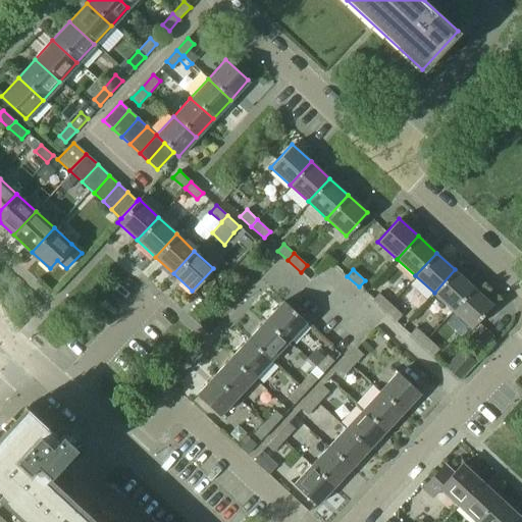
[(434,293),(453,310),(473,286),(455,269),(434,293)]
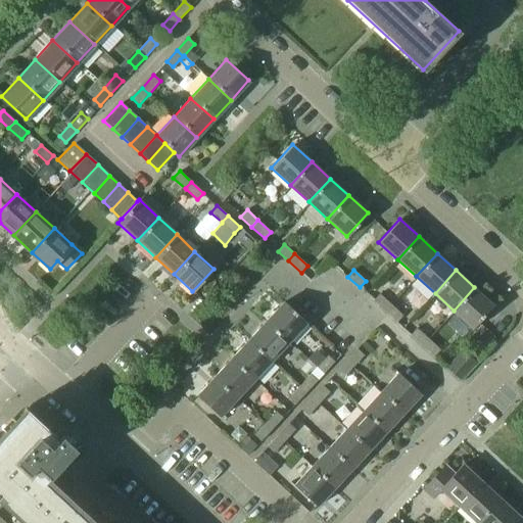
[(474,287),(454,311),(473,328),(493,304),(474,287)]
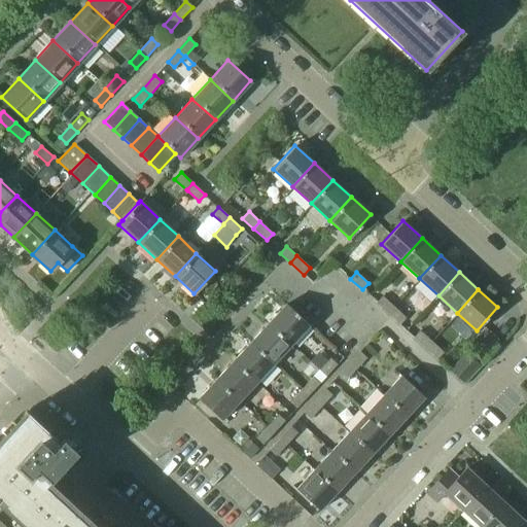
[(387,313),(393,307),(383,296),(377,303),(387,313)]
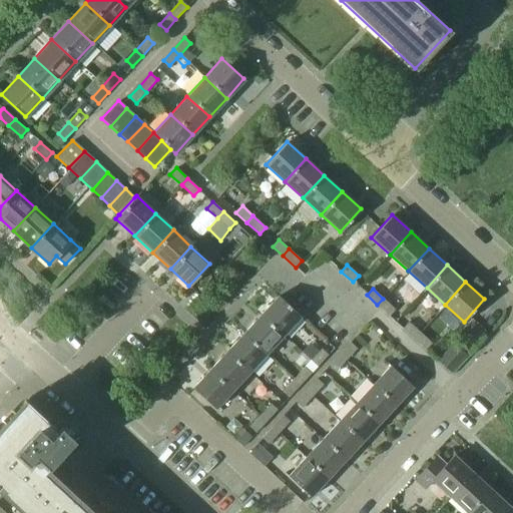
[(261,314),(284,336),(301,317),(278,296),(261,314)]
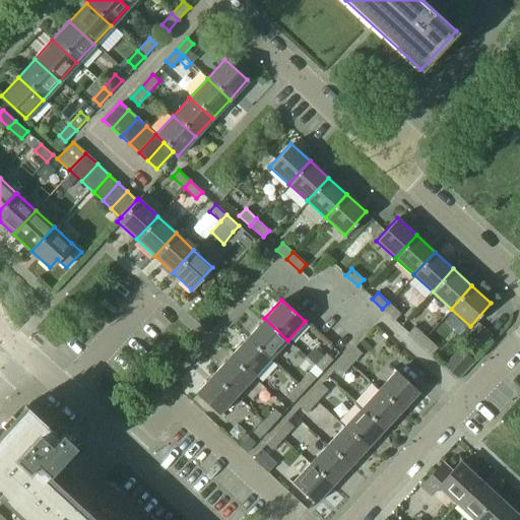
[(400,314),(388,303),(382,309),(394,320),(400,314)]
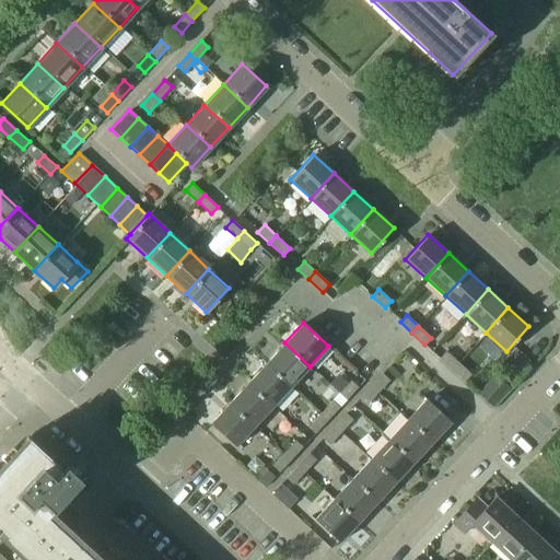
[(284,342),(266,363),(291,386),(310,366),(284,342)]
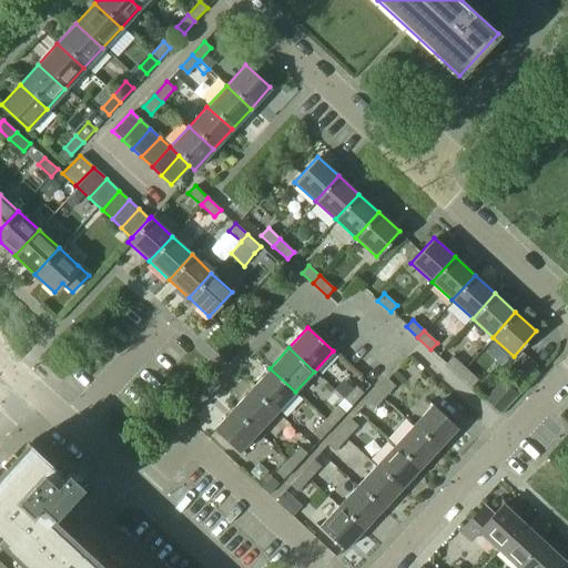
[(458,375),(465,367),(453,356),(446,364),(458,375)]
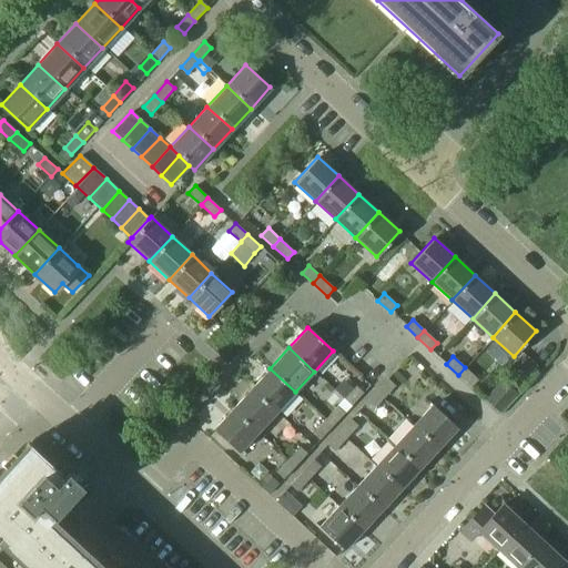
[(465,367),(458,375),(472,387),(478,379),(466,368),(465,367)]
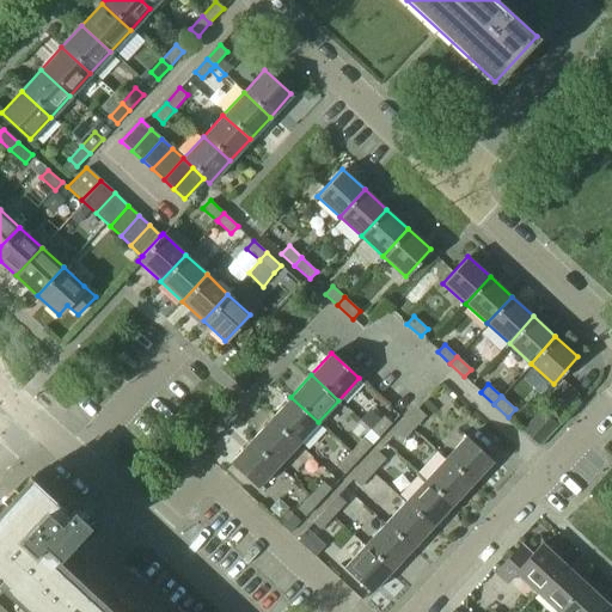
[(291,397),(270,418),(298,444),(318,422),(291,397)]
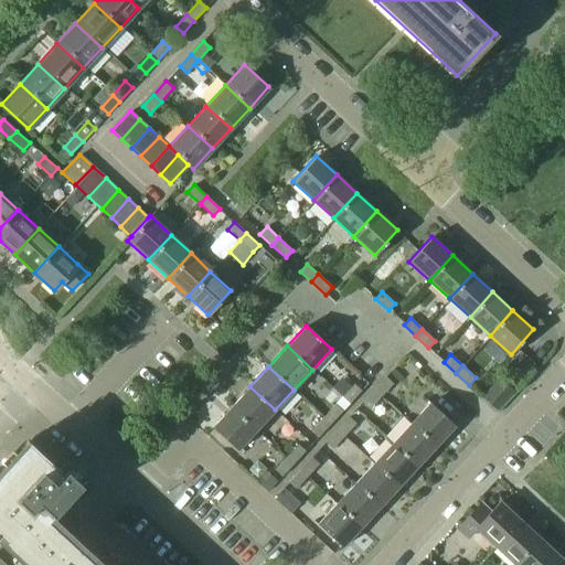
[(374,390),(382,396),(393,384),(385,377),(374,390)]
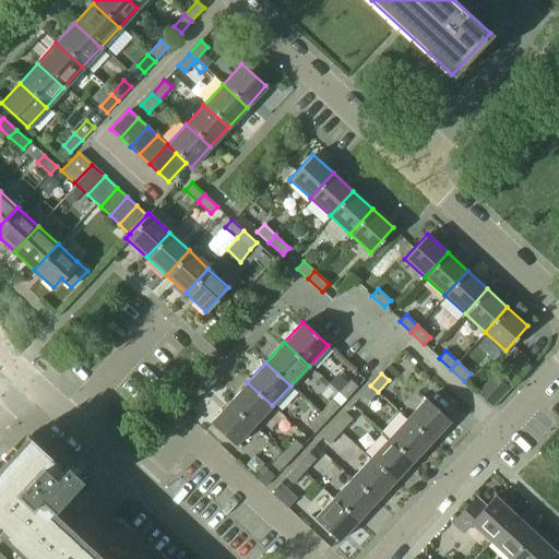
[(495,375),(478,393),(490,405),(508,387),(495,375)]
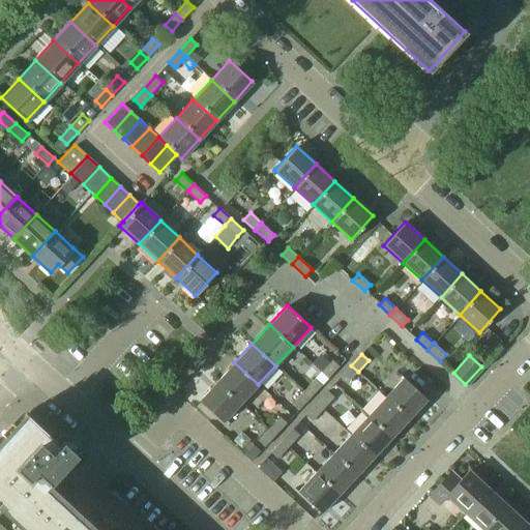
[(339,366),(332,360),(321,373),(328,379),(339,366)]
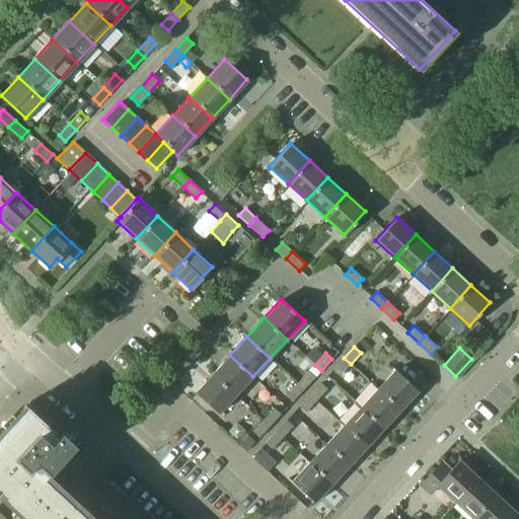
[(229,355),(213,373),(236,394),(252,376),(229,355)]
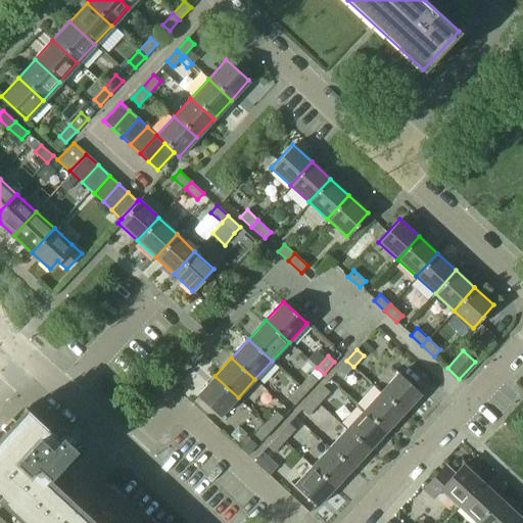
[(353,367),(346,361),(335,373),(342,379),(353,367)]
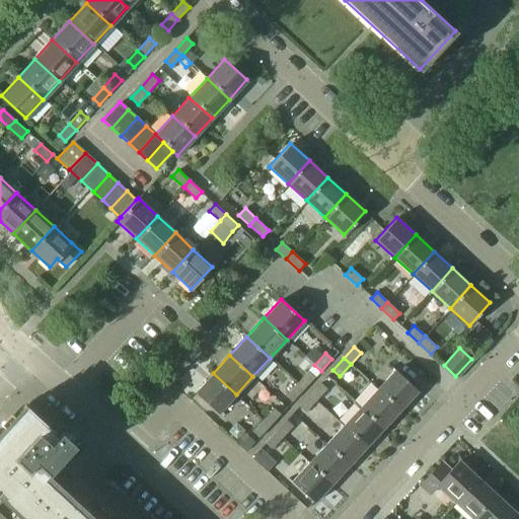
[(394,369),(377,388),(399,410),(418,390),(394,369)]
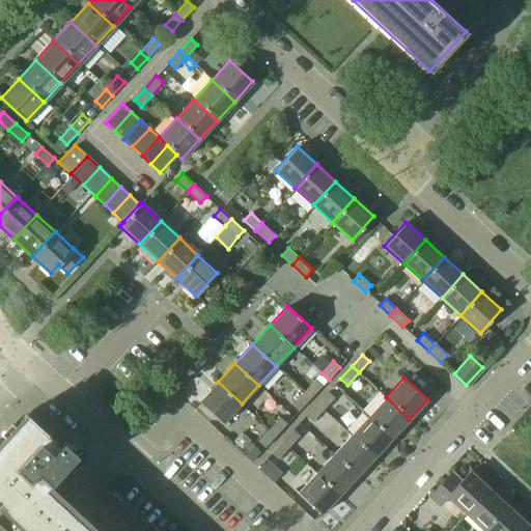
[(314,380),(304,391),(311,398),(323,387),(314,380)]
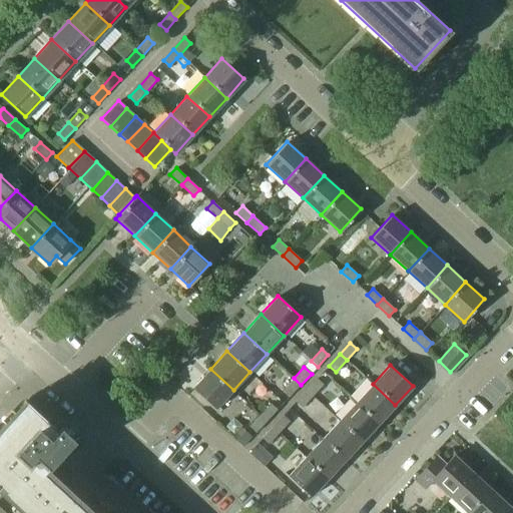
[(233,390),(210,369),(192,388),(215,409),(233,390)]
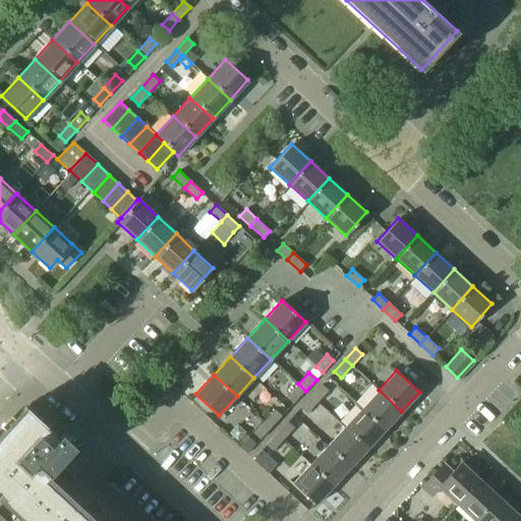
[(305,391),(298,384),(287,396),(294,403),(305,391)]
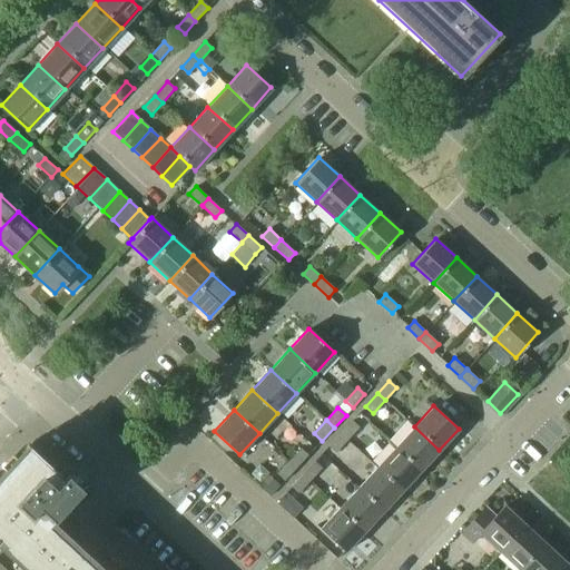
[(352,421),(341,433),(349,441),(349,440),(355,446),(362,439),(355,432),(360,428),(352,421)]
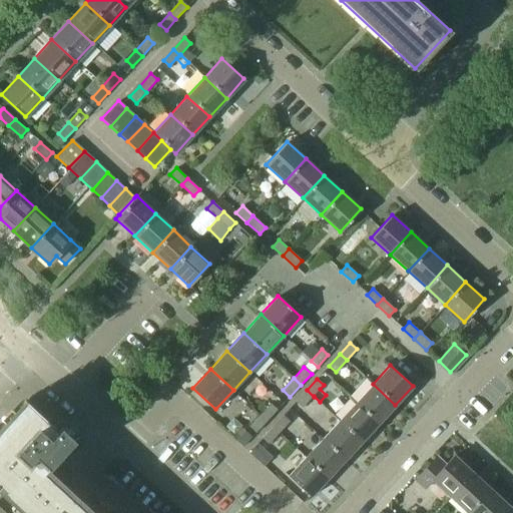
[(373,384),(356,402),(379,423),(395,405),(373,384)]
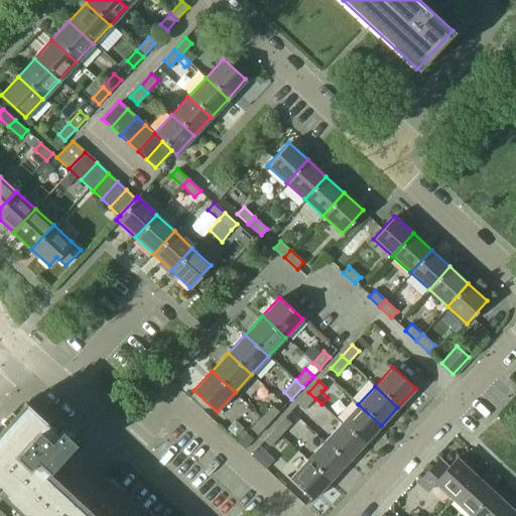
[(315,399),(308,392),(297,404),(304,410),(315,399)]
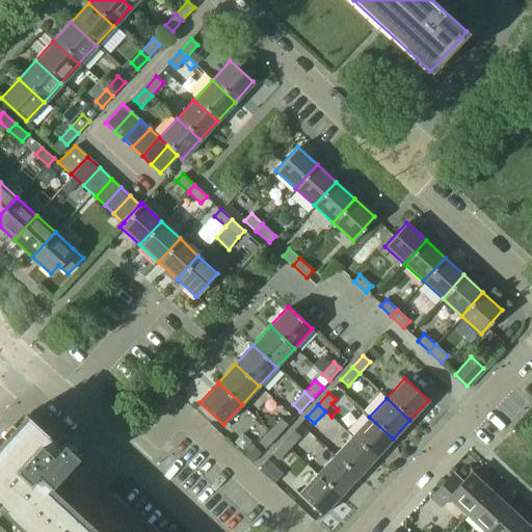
[(0,531),(7,531),(0,525),(0,515),(4,511),(27,531),(90,531),(47,491),(79,456),(64,443),(60,447),(27,416),(0,445),(0,531)]
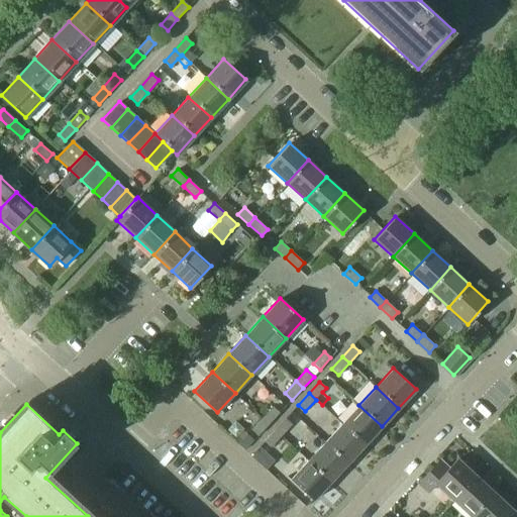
[(358,405),(341,423),(365,444),(382,426),(358,405)]
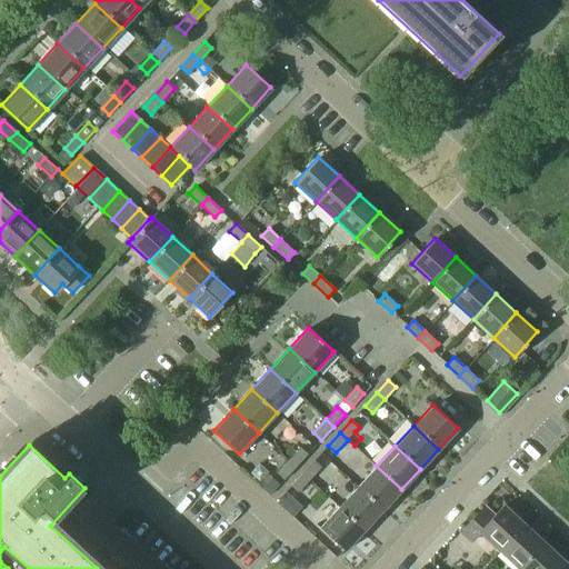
[(300,448),(289,460),(296,467),(308,455),(300,448)]
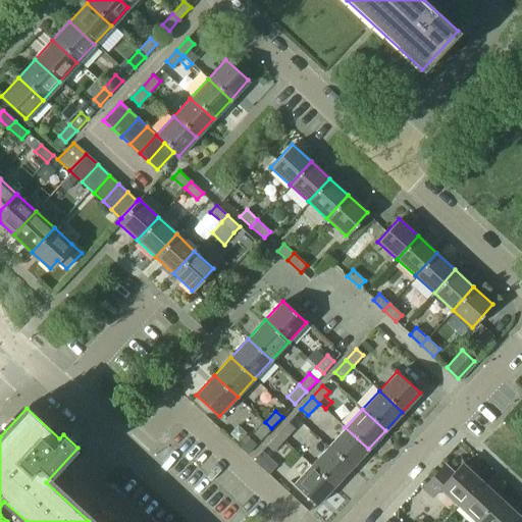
[(271,428),(265,422),(254,434),(261,440),(271,428)]
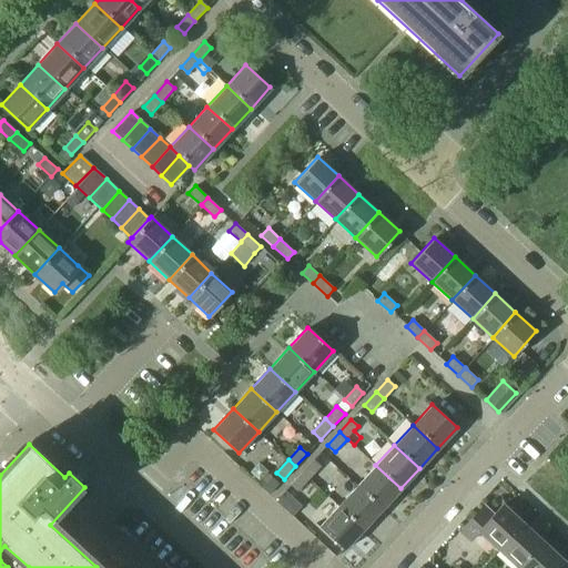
[(302,473),(310,479),(321,467),(314,459),(302,473)]
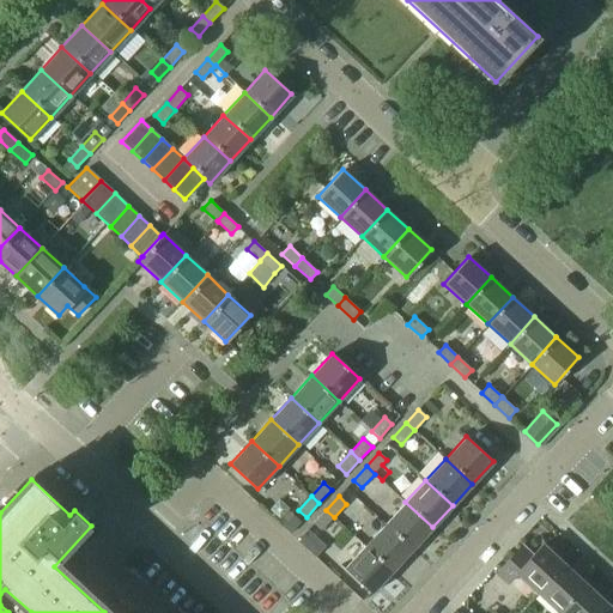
[(405,502),(386,523),(413,548),(432,527),(405,502)]
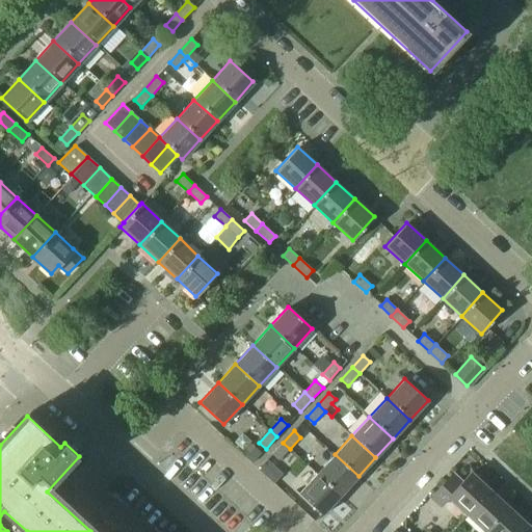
[(278,460),(290,449),(283,443),(271,454),(278,460)]
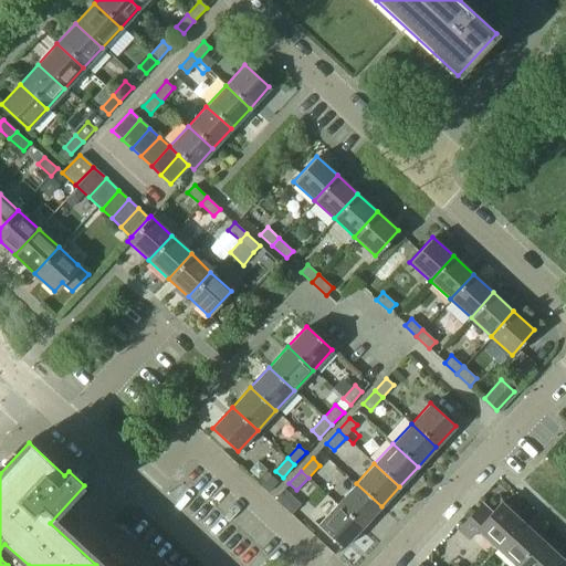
[(271,475),(260,486),(268,493),(279,482),(271,475)]
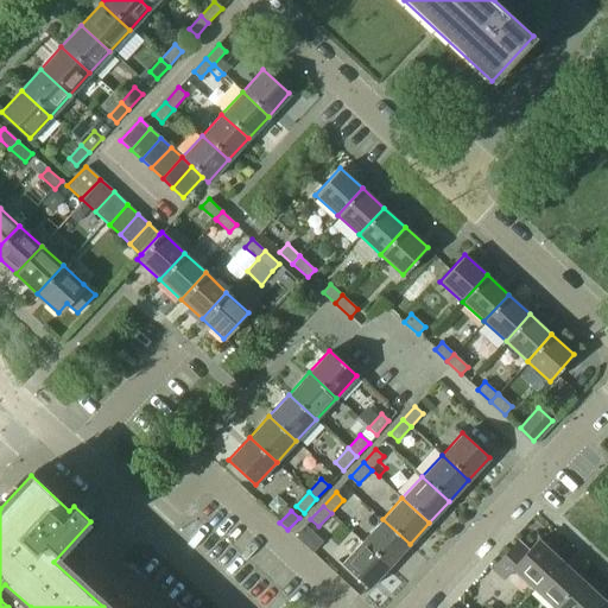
[(382,519),(362,540),(390,565),(410,544),(382,519)]
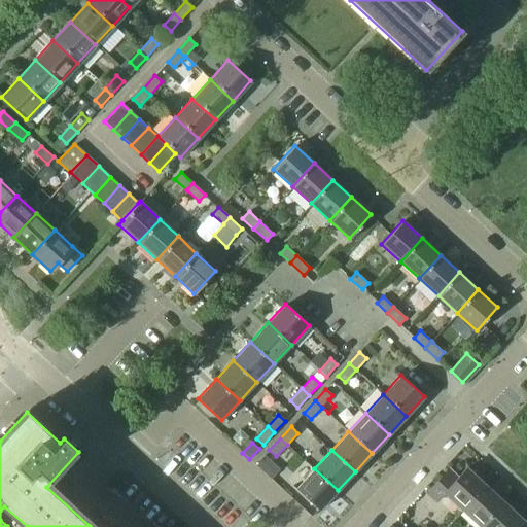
[(465,508),(488,485),(467,466),(459,476),(450,466),(426,491),(436,500),(446,490),(465,508)]
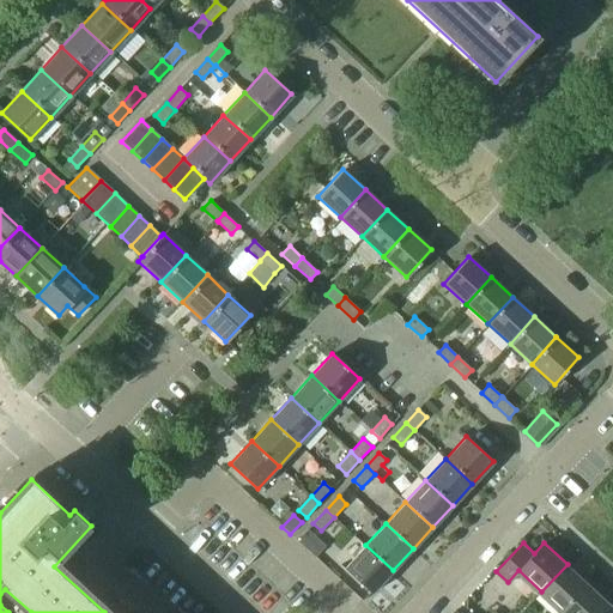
[(393,570),(365,545),(345,568),(372,593),(393,570)]
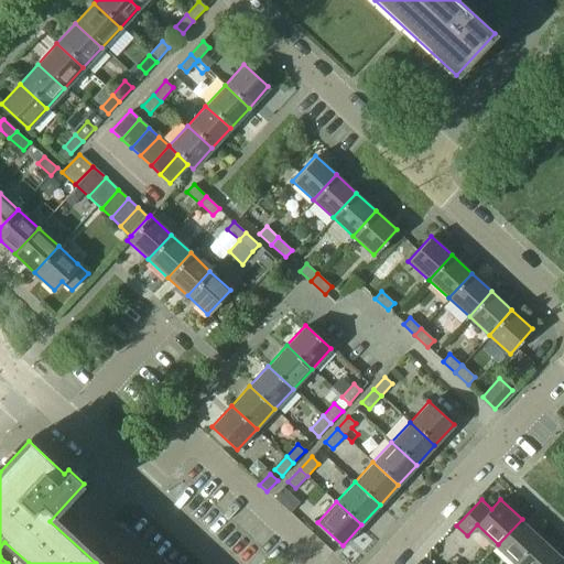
[(498,544),(519,563),(542,538),(522,519),(498,544)]
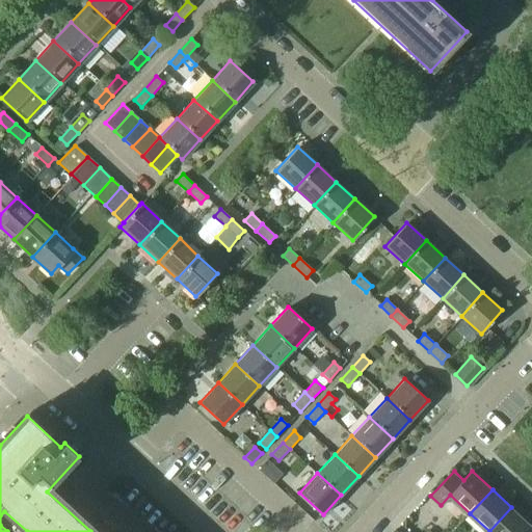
[(489,531),(523,531),(530,525),(511,507),(489,531)]
